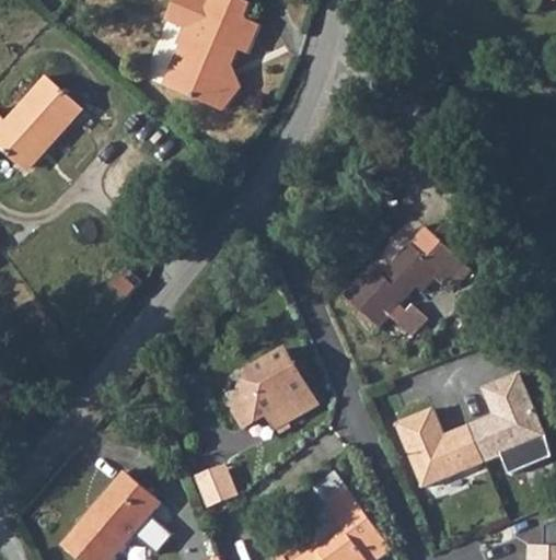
[(218,44),(236,53),(248,23),(238,20),(243,2),(236,0),(163,0),(157,18),(170,24),(162,44),(168,48),(151,84),(205,108),(215,81),(206,79),(218,44)]
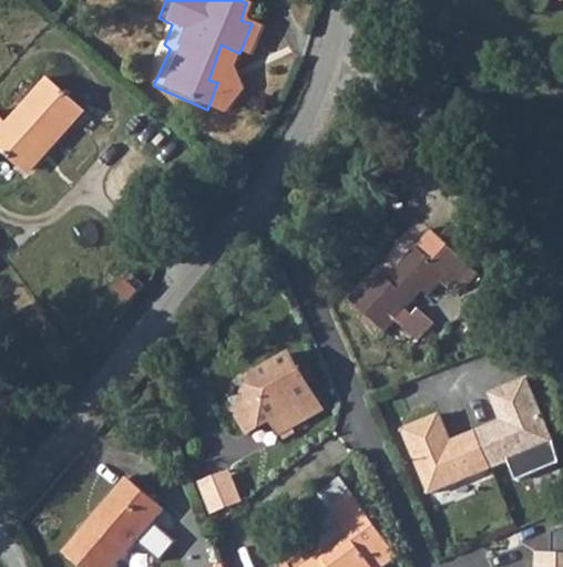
[(79,113),(40,80),(0,124),(0,155),(19,172),(59,124),(65,129),(79,113)]
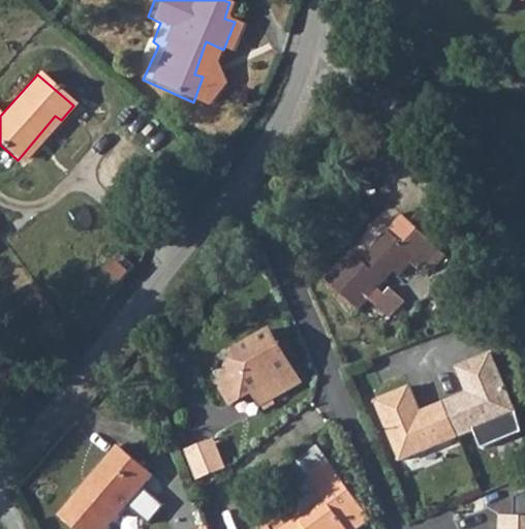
[(433,222),(420,210),(408,222),(401,214),(361,258),(351,250),(323,278),(357,309),(366,298),(388,317),(402,301),(387,286),(381,291),(376,287),(410,251),(430,270),(443,254),(422,234),(433,222)]
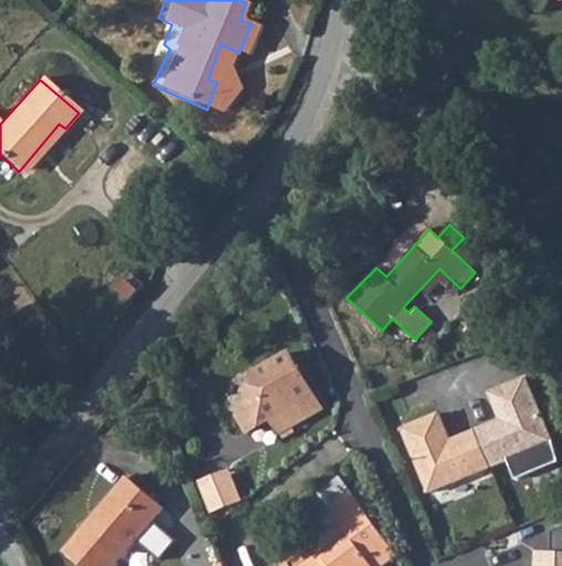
[(318,407),(289,350),(255,369),(256,373),(250,373),(247,394),(231,404),(242,427),(267,415),(274,429),(318,407)]
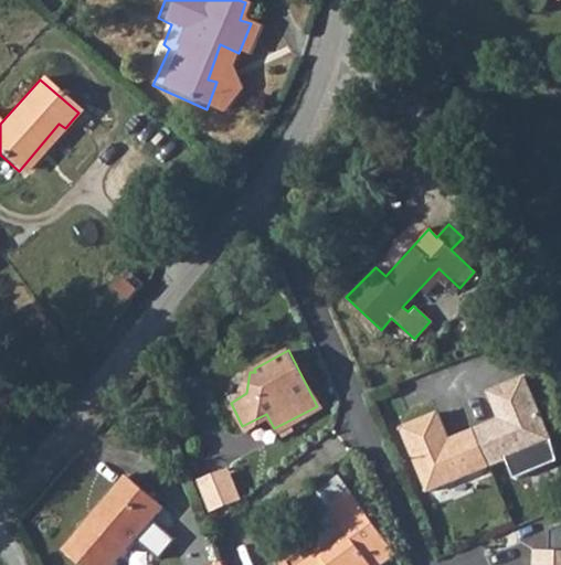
[(546,441),(522,376),(485,390),(494,417),(445,435),(435,406),(398,419),(421,484),(546,441)]
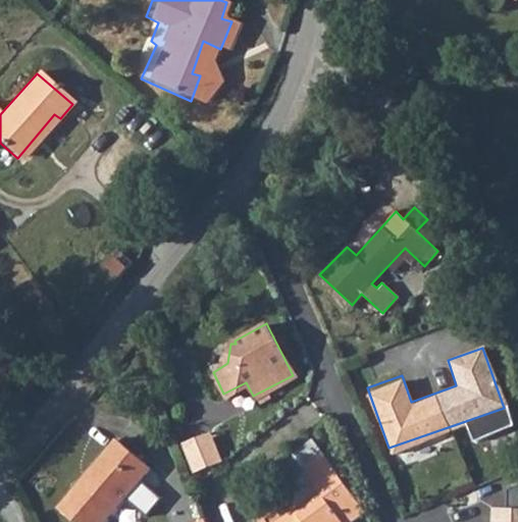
[(183,441),(194,472),(223,461),(212,430),(183,441)]
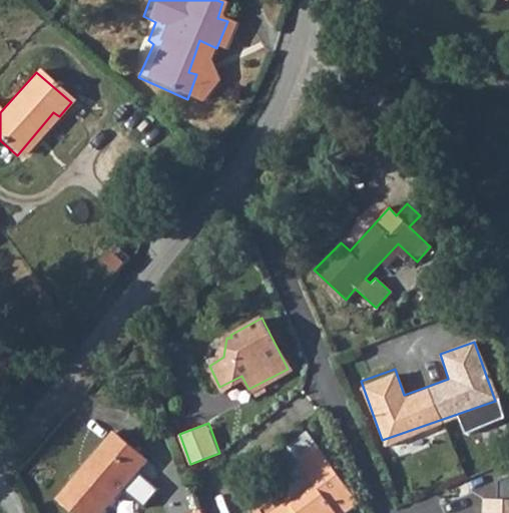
[(294,460),(315,446),(306,430),(285,445),(294,460)]
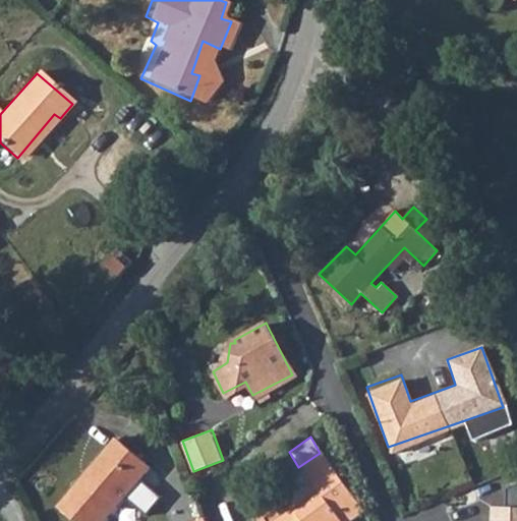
[(95,520),(142,465),(111,440),(55,506),(71,520),(95,520)]
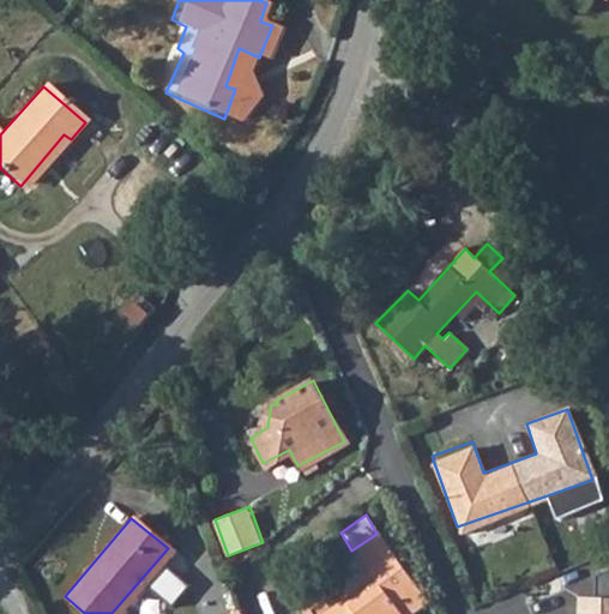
[(410,613),(428,601),(377,534),(351,551),(372,577),(379,585),(349,606),(343,599),(321,613),(410,613)]
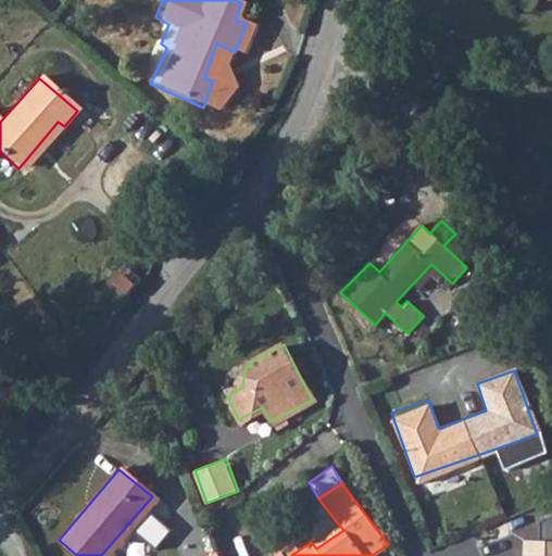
[(337,522),(311,542),(316,548),(343,530),(337,522)]
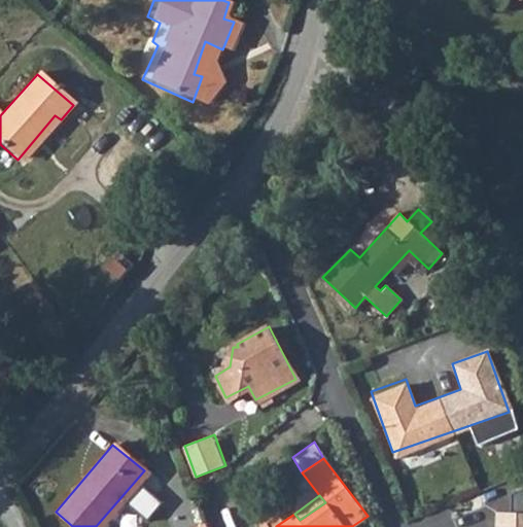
[(522,526),(522,519),(493,516),(492,526),(522,526)]
